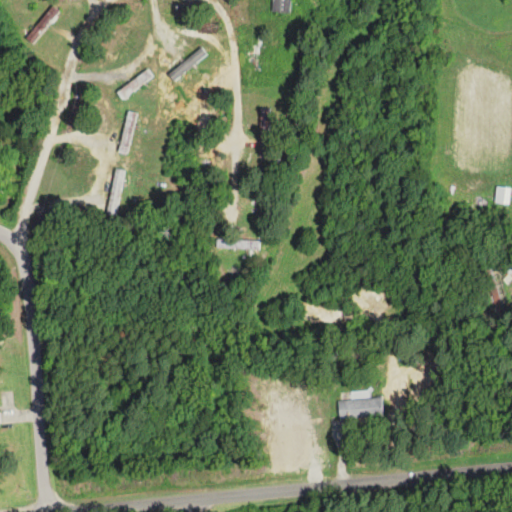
[(206,55),(201,49),(168,73),(173,80),(206,55)]
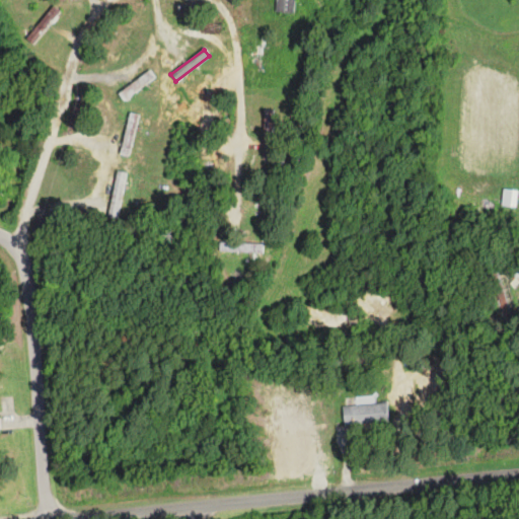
[(140,116),(131,114),(119,154),(128,156),(140,116)]
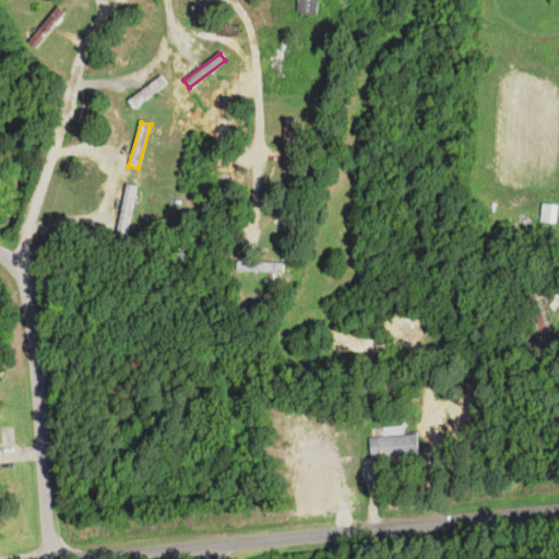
[(134,186),(126,185),(117,235),(127,236),(134,186)]
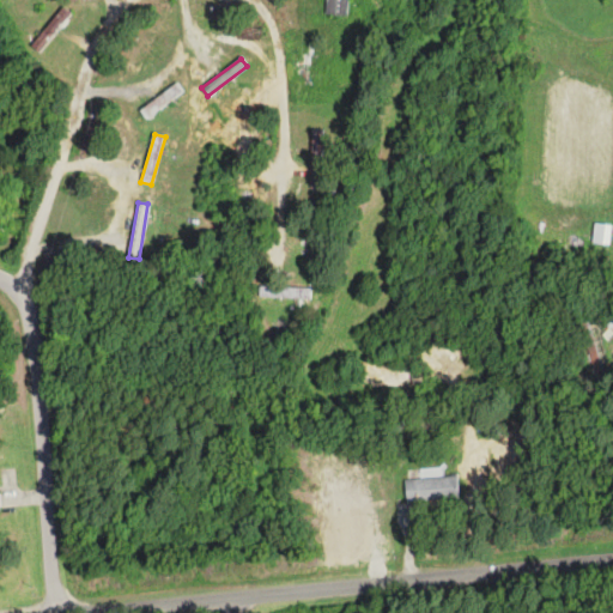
[(608,246),(612,226),(595,223),(593,243),(608,246)]
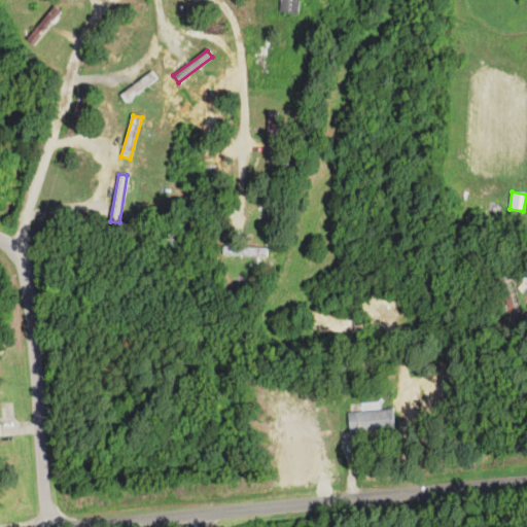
[(222,257),(266,257),(266,247),(222,247),(222,257)]
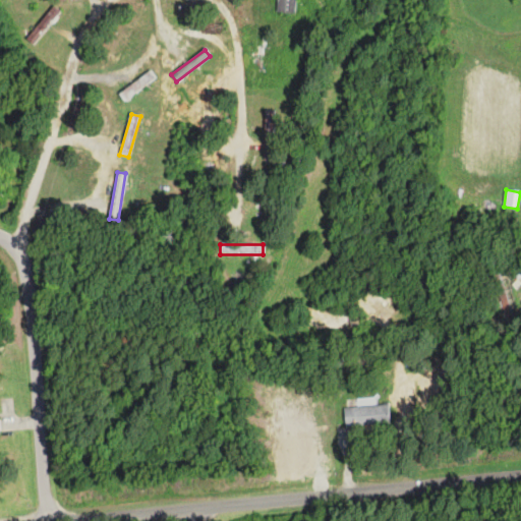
[(389,425),(389,406),(345,406),(345,425),(389,425)]
